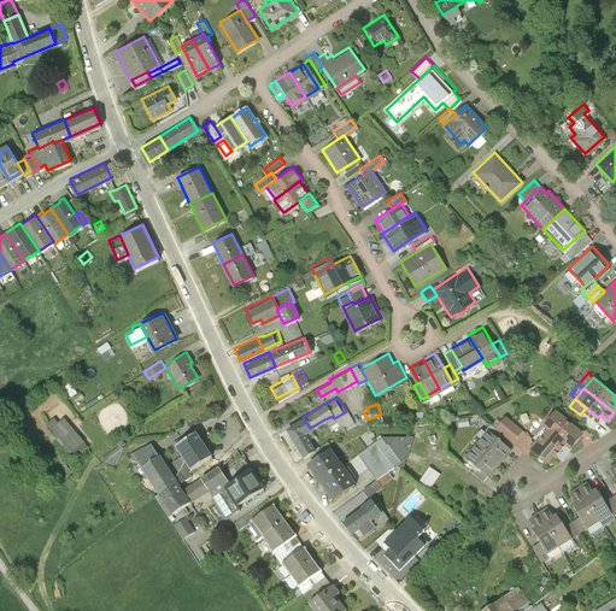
[(87,438),(58,409),(45,422),(72,451),(87,438)]
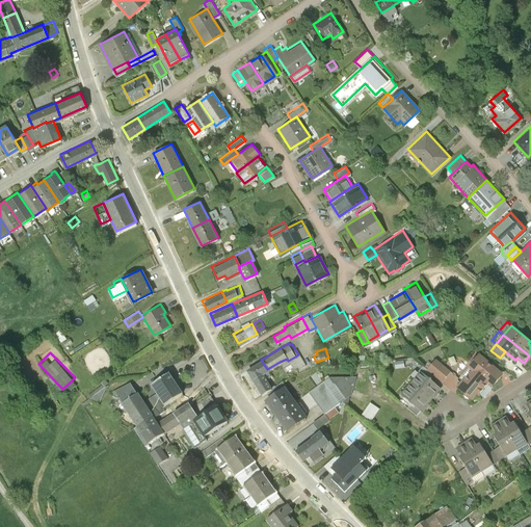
[(503,373),(478,352),(467,367),(470,369),(461,378),(455,387),(471,399),(476,393),(478,394),(486,384),(492,388),(503,373)]
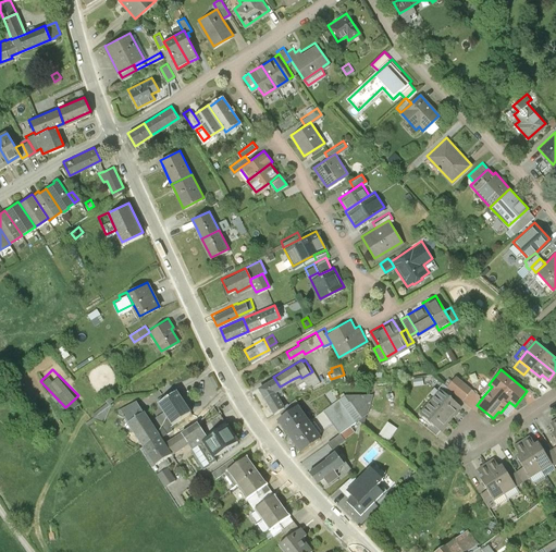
[(300,376),(293,379),(298,387),(299,387),(306,382),(308,385),(317,380),(312,371),(309,373),(301,378),(300,376)]
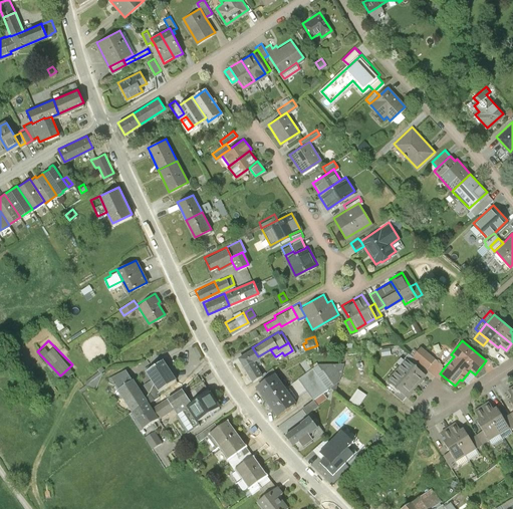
[(420,345),(412,355),(417,359),(427,366),(435,357),(420,345)]
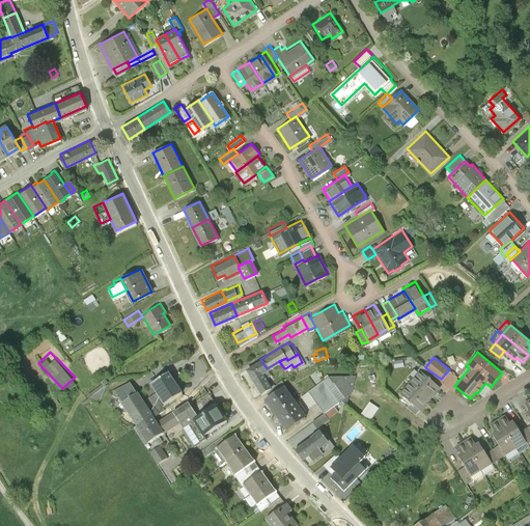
[(245,368),(251,379),(261,372),(267,368),(260,359),(245,368)]
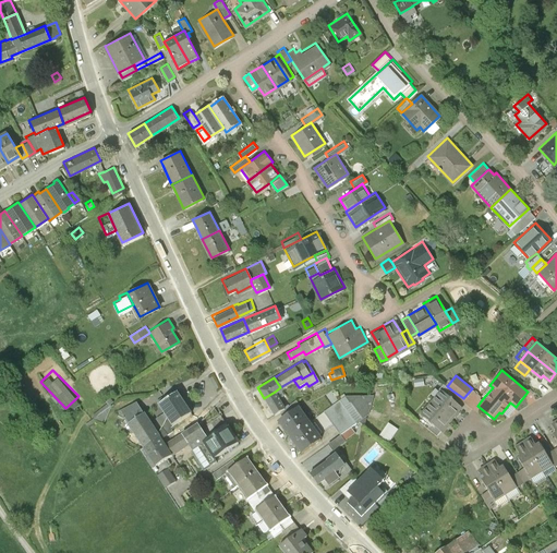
[(374,380),(373,393),(383,395),(382,381),(374,380)]
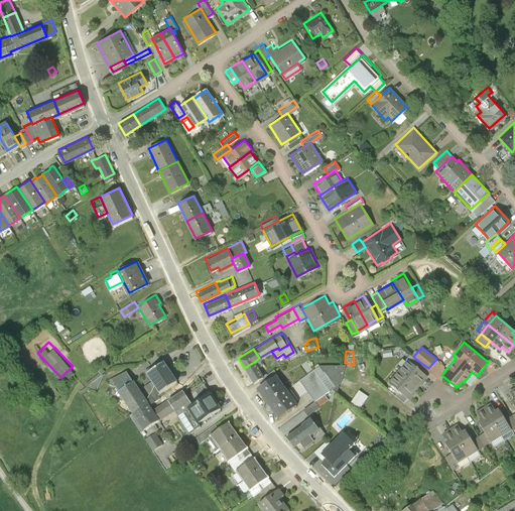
[(405,358),(406,359),(414,365),(418,361),(413,357),(409,353),(405,358)]
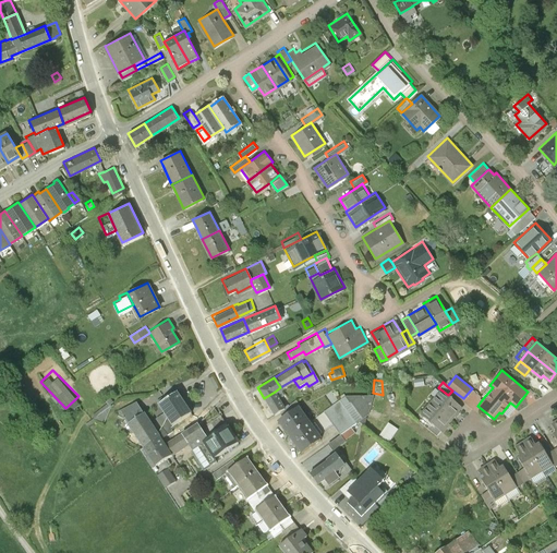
[(481,395),(484,397),(493,387),(489,385),(481,395)]
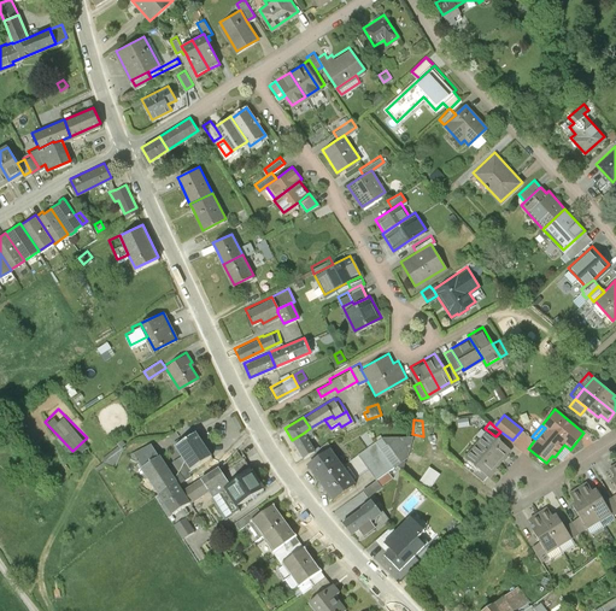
[(194,429),(172,445),(179,453),(183,459),(177,469),(183,477),(191,473),(187,468),(210,452),(194,429)]
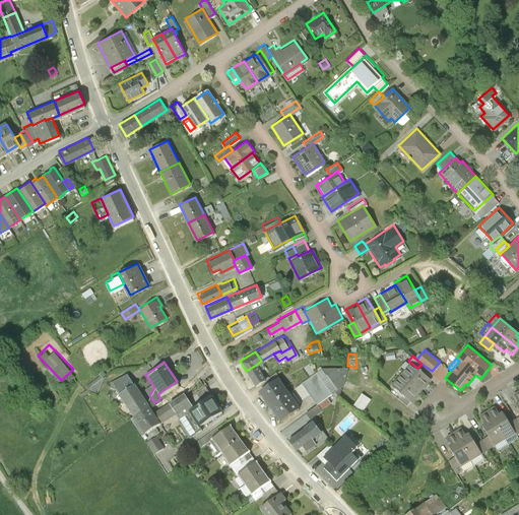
[(409,362),(399,373),(420,390),(430,379),(417,368),(409,362)]
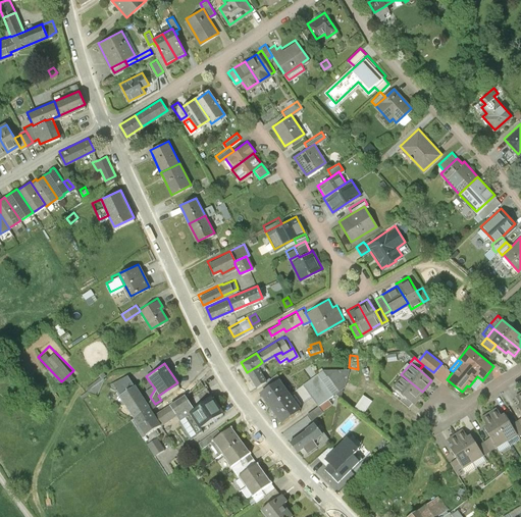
[(265,379),(257,366),(247,372),(255,385),(265,379)]
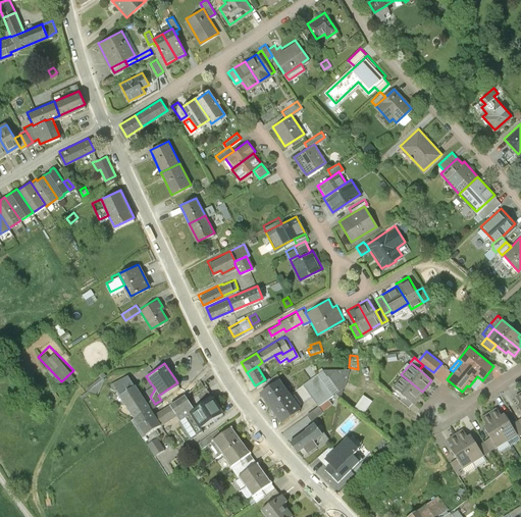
[(344,384),(349,367),(321,367),(317,371),(332,393),(334,392),(344,384)]
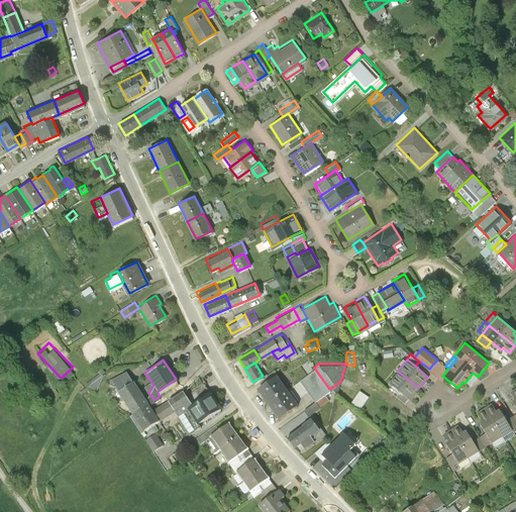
[(345,364),(340,381),(350,385),(354,366),(345,364)]
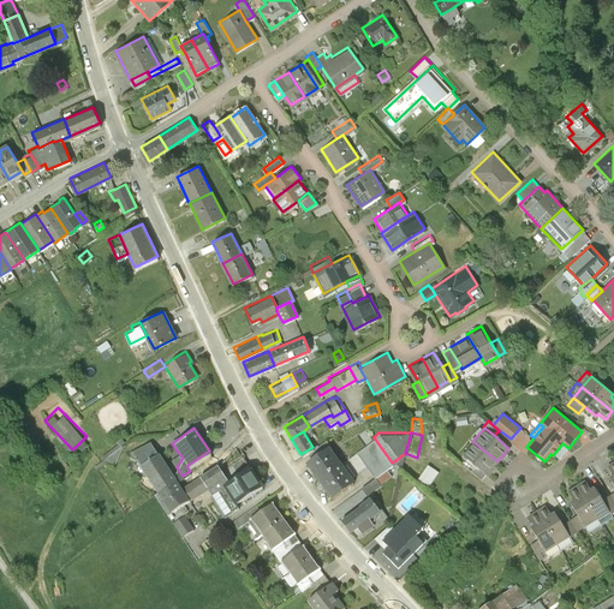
[(392,463),(374,437),(355,449),(365,464),(374,476),(375,475),(386,467),(392,463)]
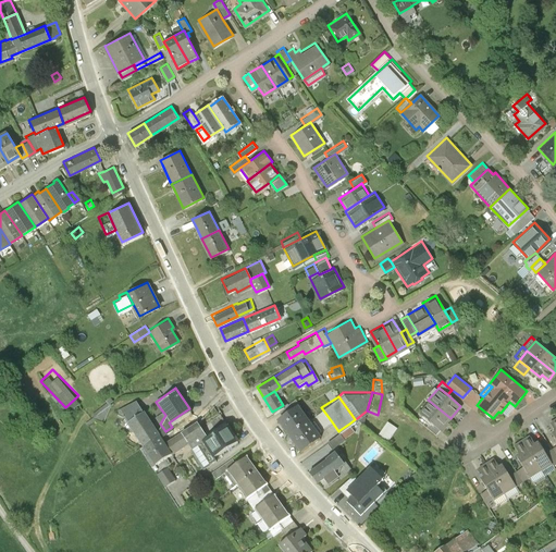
[(100,397),(95,414),(103,417),(110,401),(100,397)]
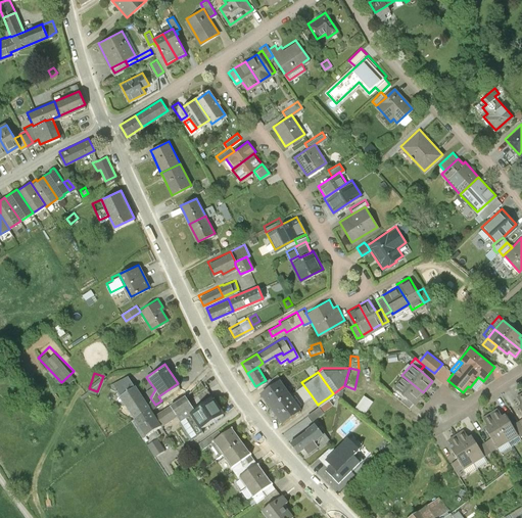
[(120,394),(135,385),(128,374),(113,382),(120,394)]
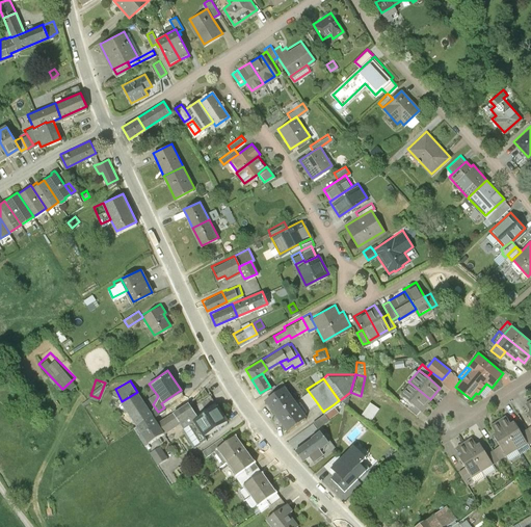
[(408,381),(399,393),(409,402),(419,410),(420,411),(430,399),(408,381)]
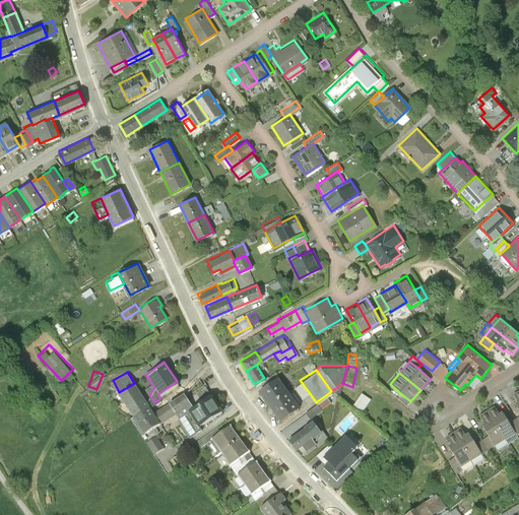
[(286,390),(276,377),(257,390),(267,405),(287,392),(286,390)]
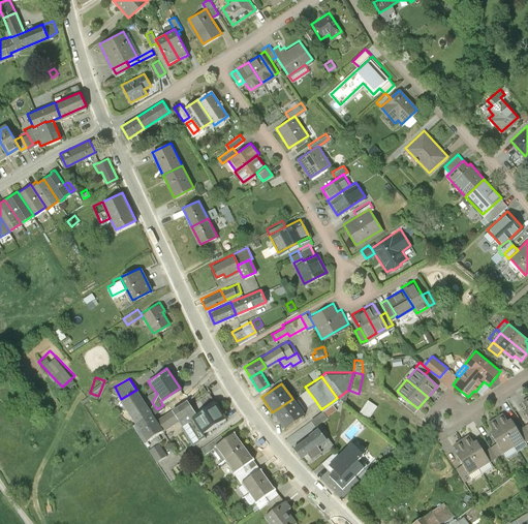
[(314,399),(305,387),(293,395),(297,398),(293,400),(300,409),(314,399)]
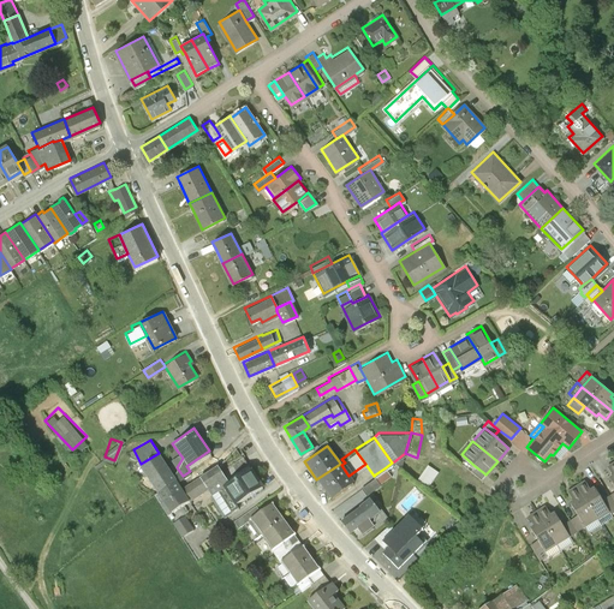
[(183,458),(178,452),(171,458),(177,467),(183,458)]
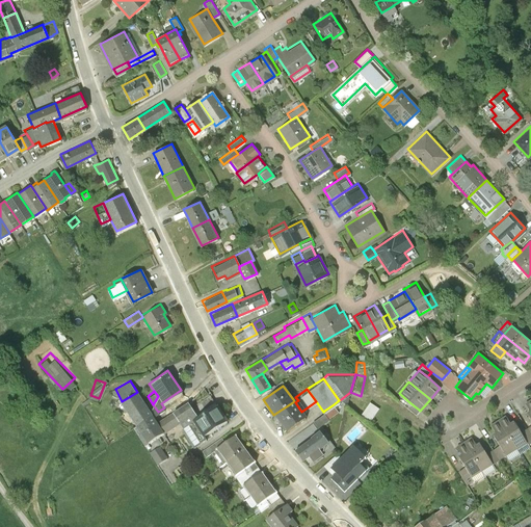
[(150,413),(137,392),(122,401),(120,402),(135,425),(152,415),(150,413)]
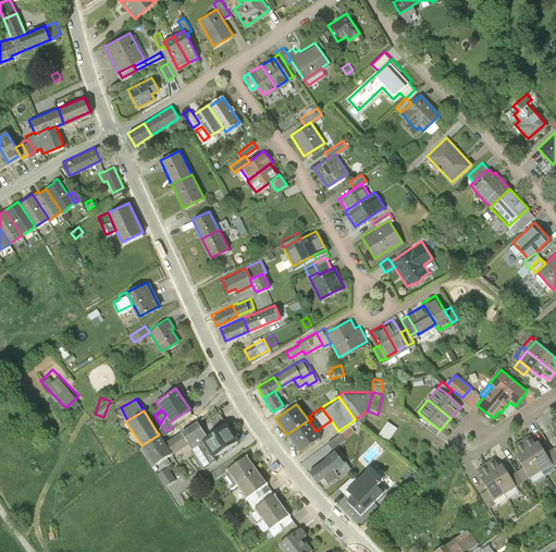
[(367,411),(357,418),(361,421),(385,440),(395,425),(385,418),(378,415),(367,411)]
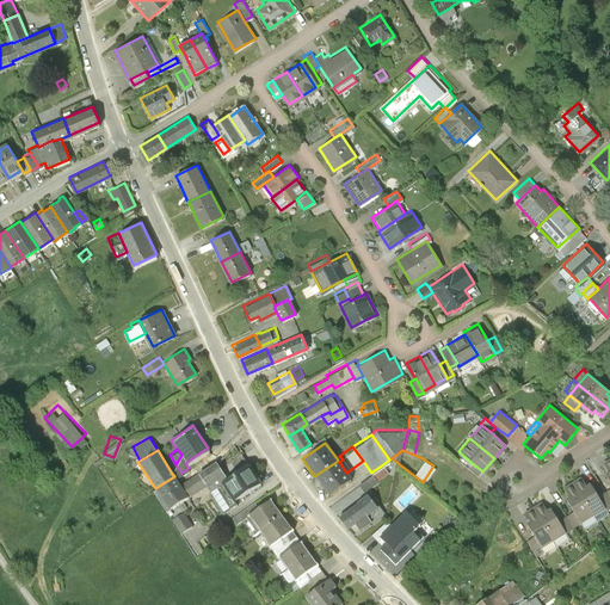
[(215,461),(196,473),(204,485),(208,491),(220,482),(227,479),(215,461)]
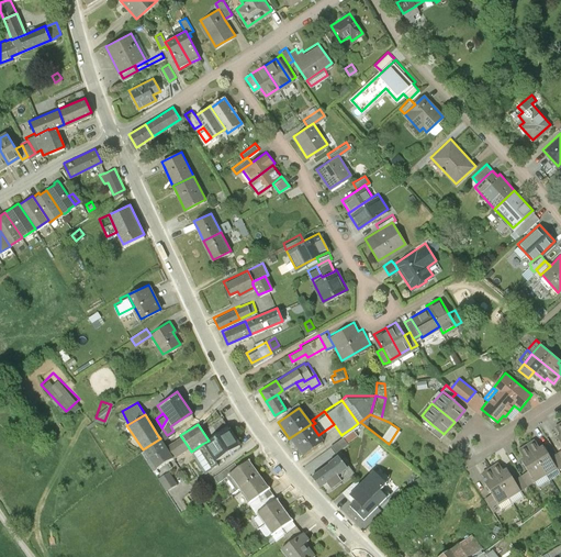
[(312,425),(311,424),(289,438),(301,456),(323,441),(312,425)]
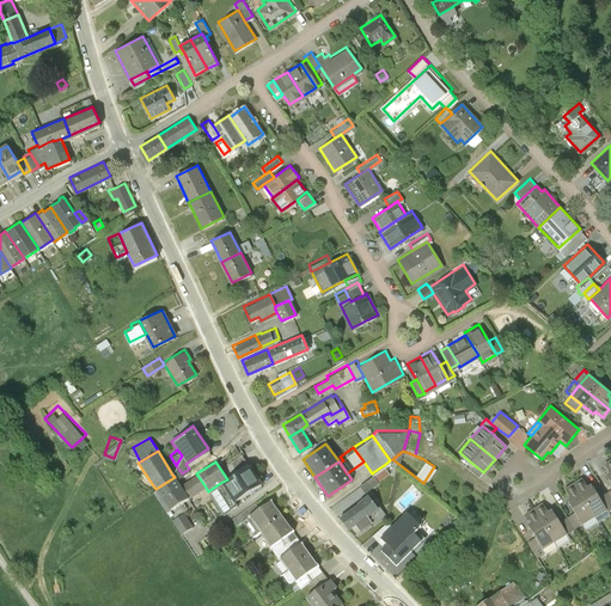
[(471,463),(468,467),(477,475),(482,471),(471,463)]
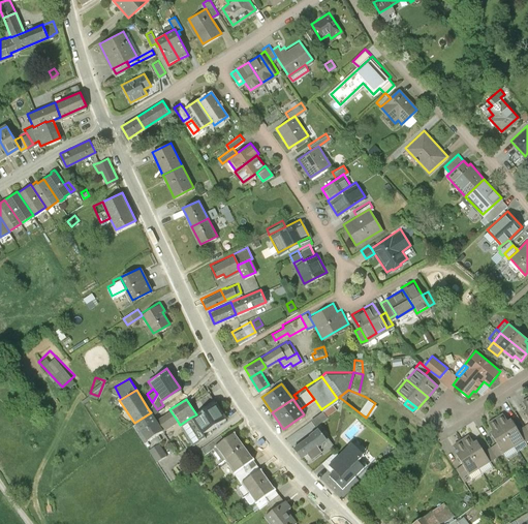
[(157,409),(152,402),(149,410),(151,412),(150,414),(157,409)]
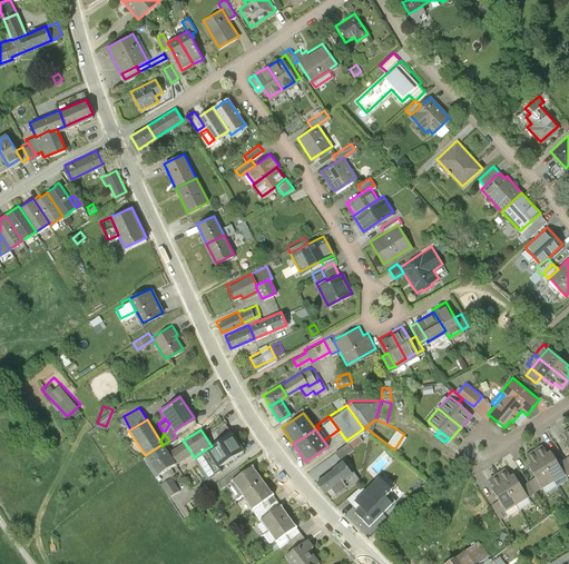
[(362,438),(357,433),(347,439),(351,446),(362,438)]
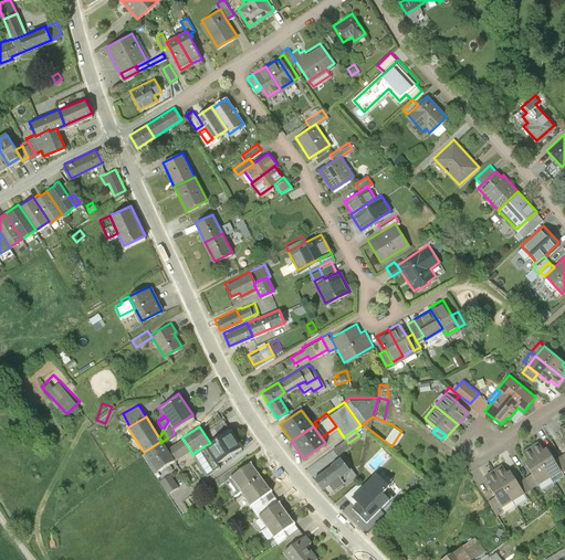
[(240,447),(230,431),(210,443),(203,446),(215,463),(240,447)]
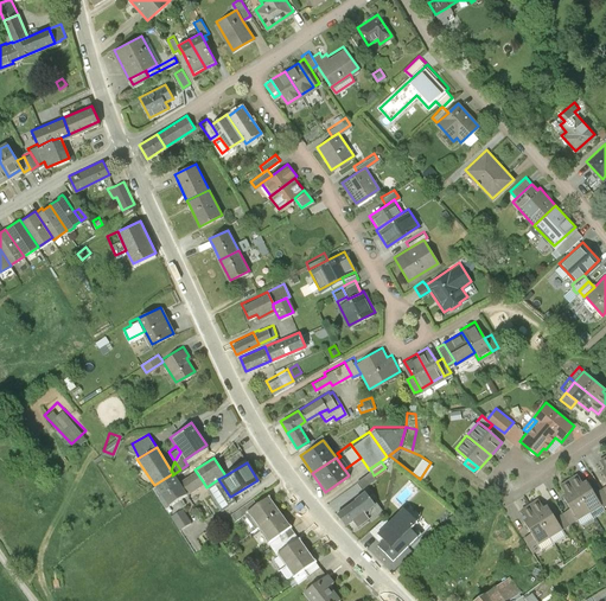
[(374,475),(370,468),(369,470),(356,479),(361,486),(375,477),(374,475)]
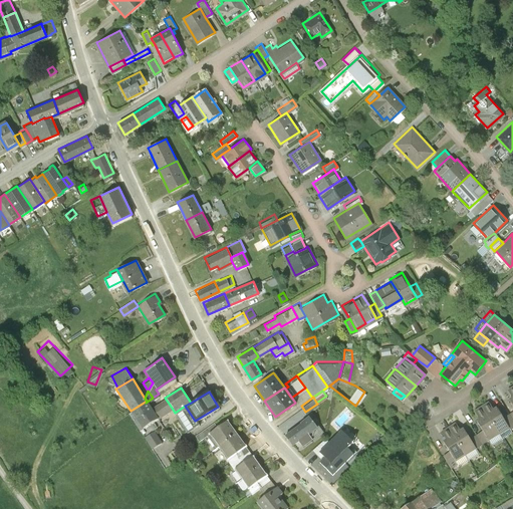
[(165,398),(150,408),(156,418),(172,408),(165,398)]
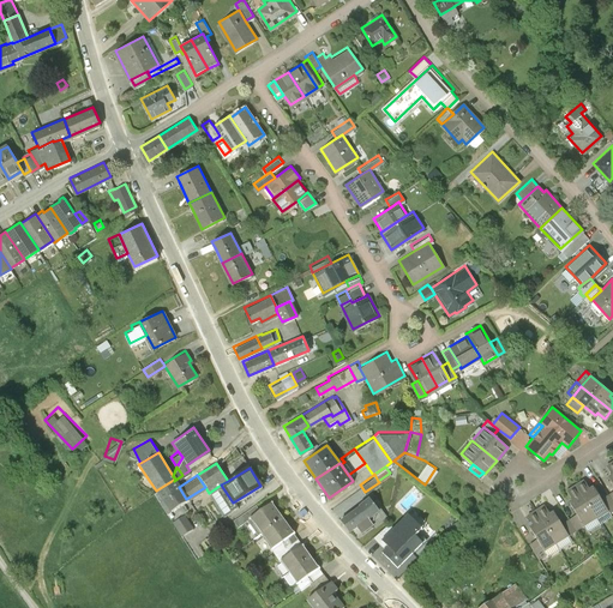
[(589,488),(582,477),(575,482),(596,517),(607,510),(599,498),(592,486),(589,488)]
